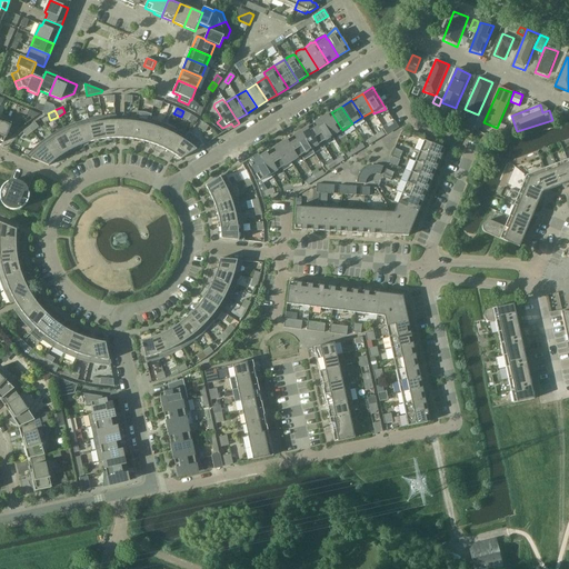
[(133,140),(145,141),(150,120),(151,115),(148,113),(142,112),(137,111),(137,118),(133,140)]
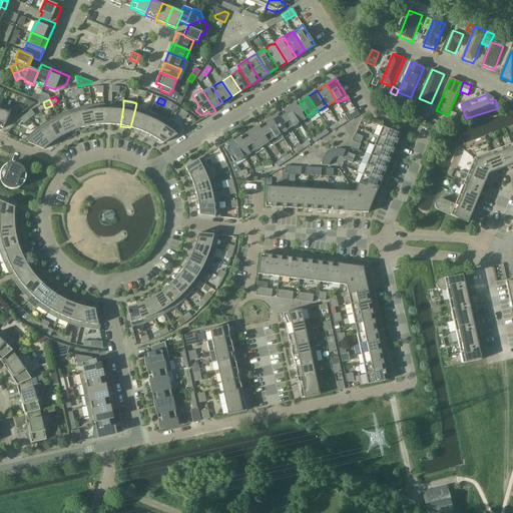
[(169,108),(172,103),(165,100),(163,105),(169,108)]
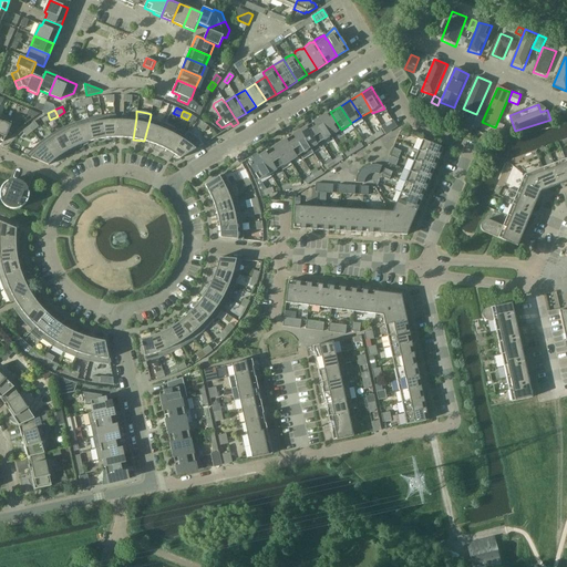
[(320,119),(330,136),(341,130),(330,112),(320,119)]
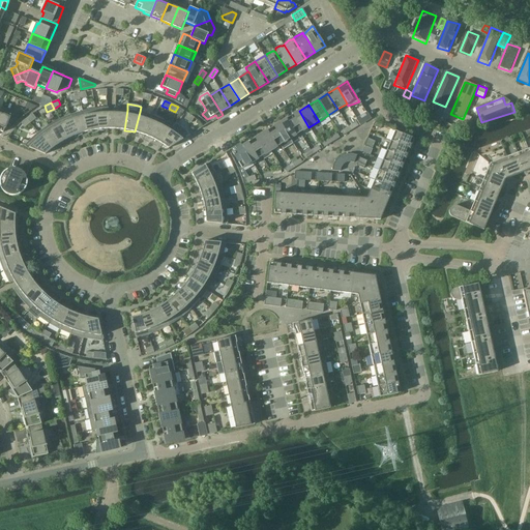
[(127,110),(115,108),(114,128),(124,130),(127,110)]
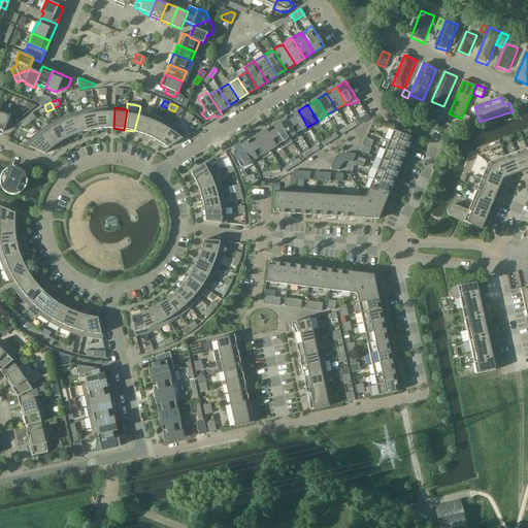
[(95,108),(83,111),(88,131),(97,129),(95,108)]
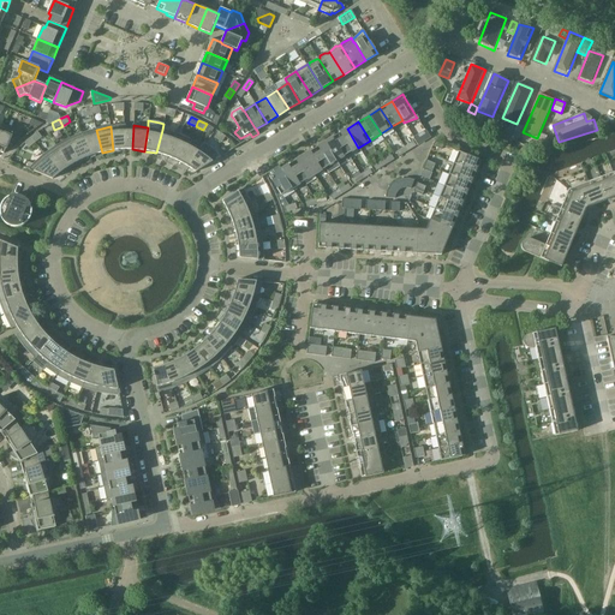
[(113,150),(125,149),(125,126),(111,126),(113,150)]
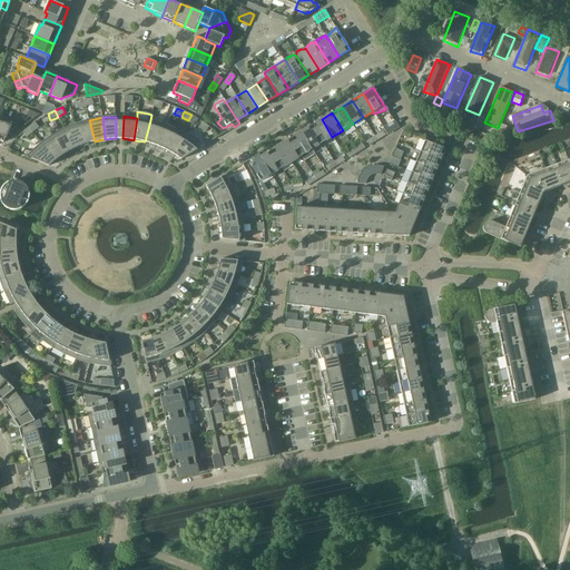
[(18,128),(18,127),(17,126),(16,125),(15,124),(13,124),(12,124),(0,118),(0,119),(0,140),(3,143),(8,133),(12,135),(18,128)]
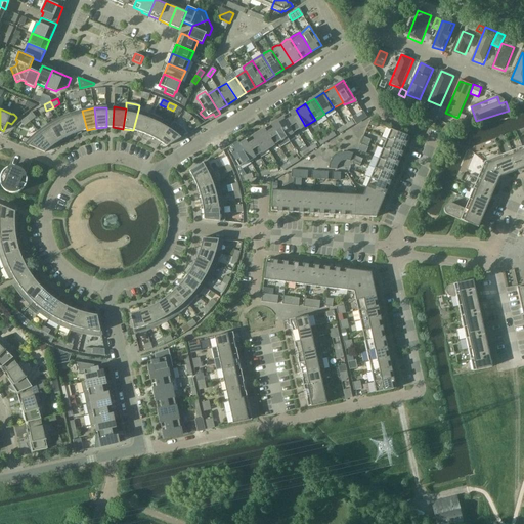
[(305,126),(296,110),(287,116),(296,131),(305,126)]
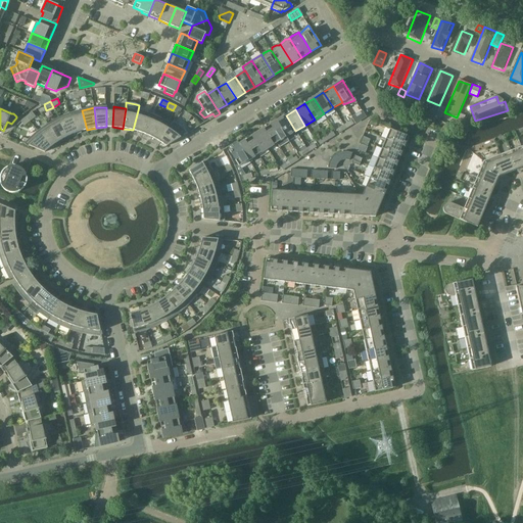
[(77,133),(87,130),(82,110),(70,113),(77,133)]
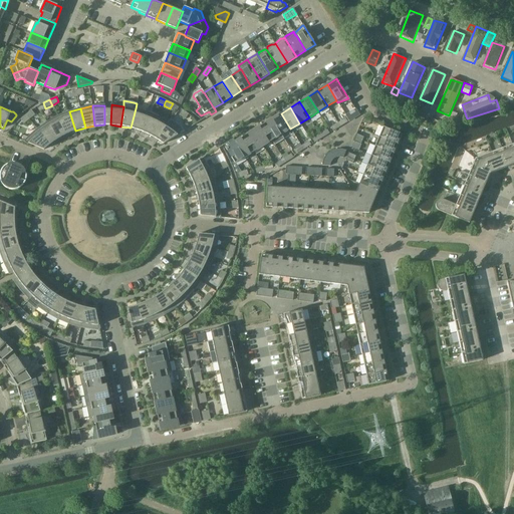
[(147,112),(136,108),(131,127),(140,131),(147,112)]
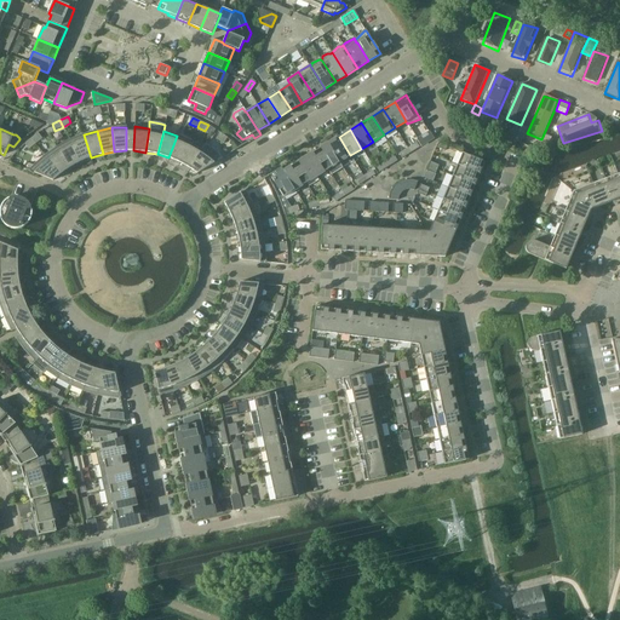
[(223,143),(228,138),(220,132),(216,138),(223,143)]
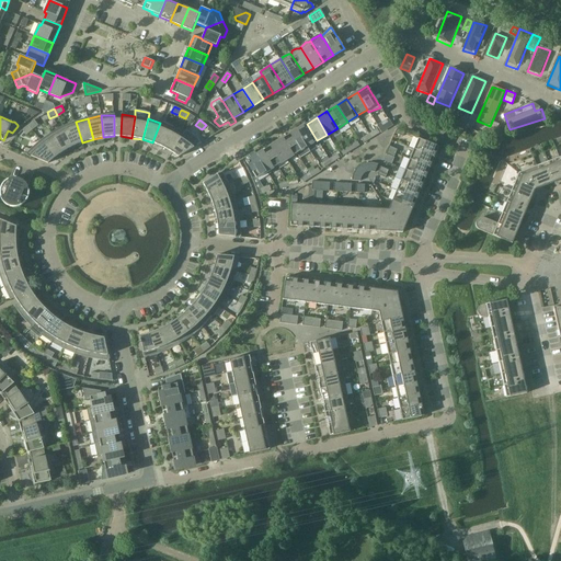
[(391,125),(388,119),(378,126),(381,132),(391,125)]
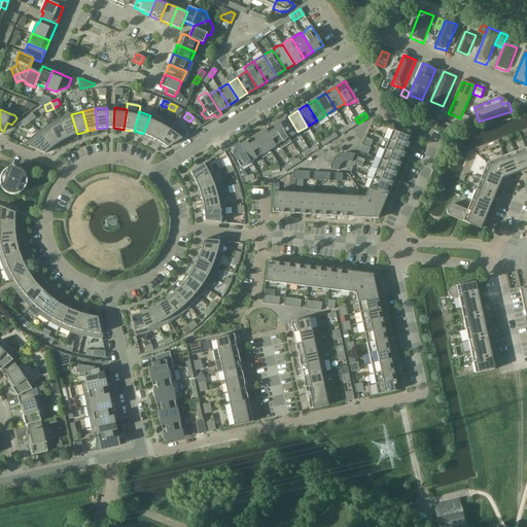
[(32,113),(27,117),(30,123),(36,117),(32,113)]
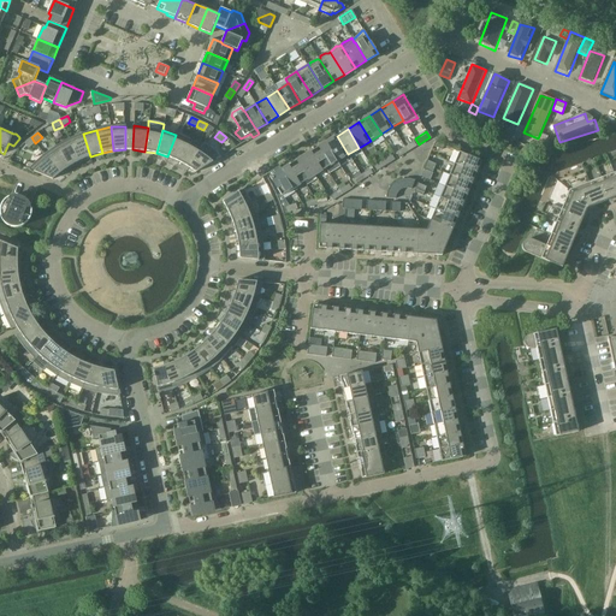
[(90,157),(83,134),(69,140),(80,161),(90,157)]
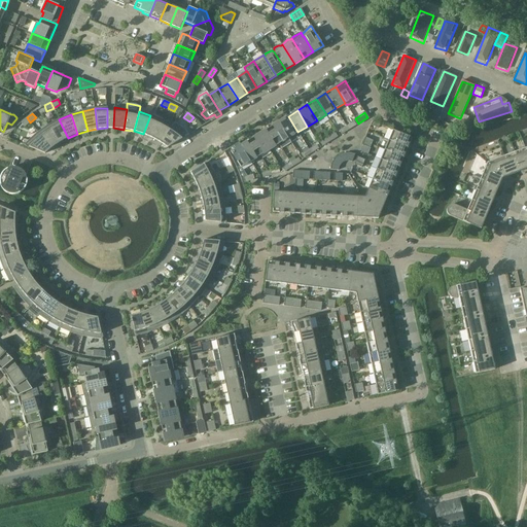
[(150,115),(143,134),(152,138),(162,119),(150,115)]
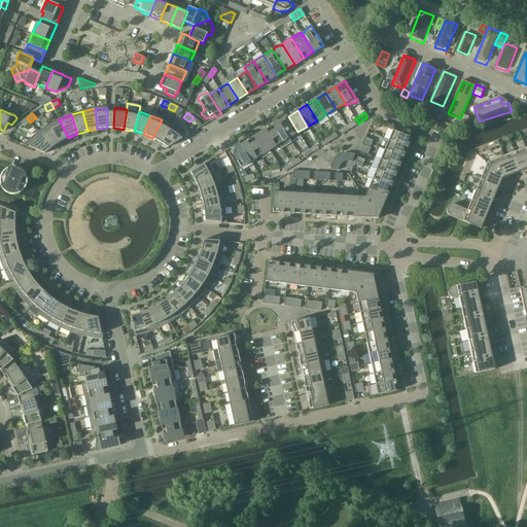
[(279,123),(288,138),(297,132),(288,116),(279,123)]
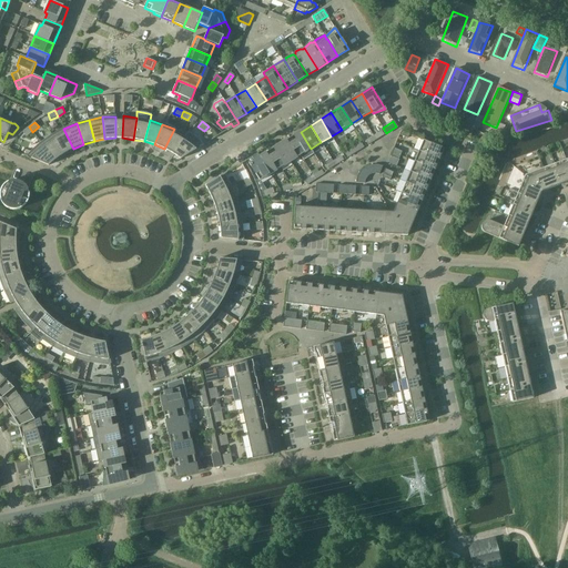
[(29,127),(22,132),(27,137),(32,132),(29,127)]
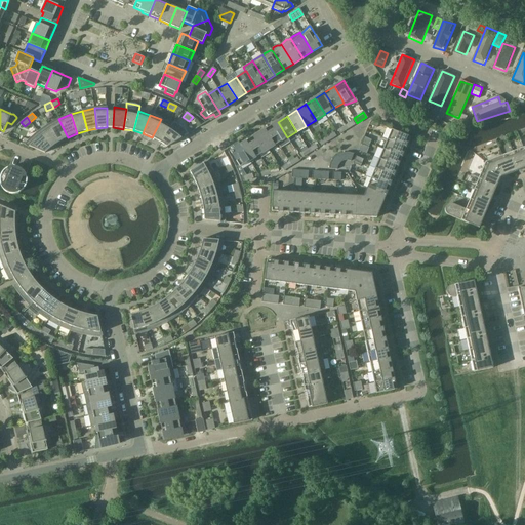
[(68,137),(58,119),(48,125),(59,143),(68,137)]
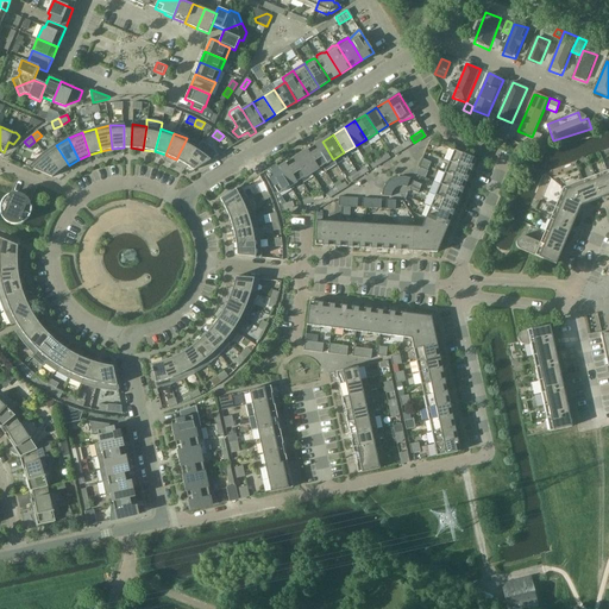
[(176,159),(187,165),(200,145),(187,138),(176,159)]
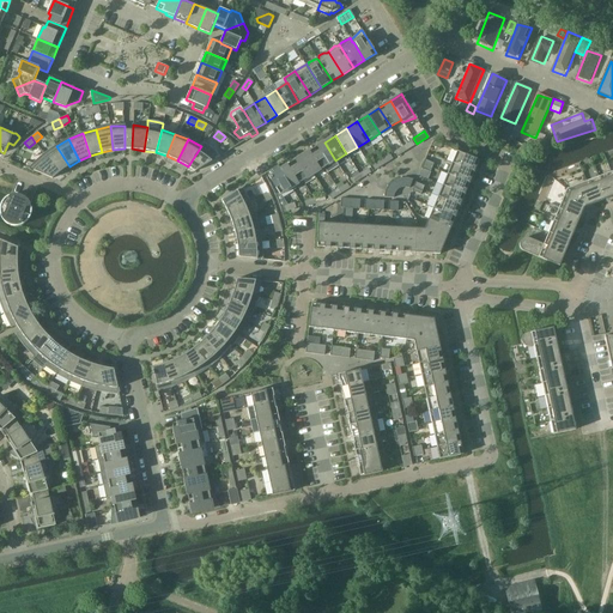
[(188,167),(195,171),(220,156),(216,151),(212,149),(208,145),(204,143),(201,146),(188,167)]
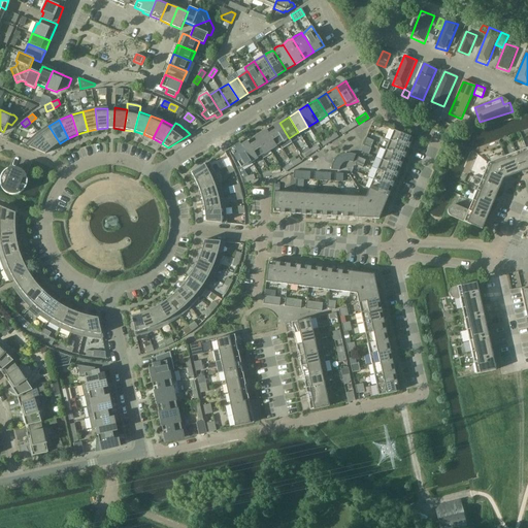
[(289,138),(279,123),(269,128),(279,144),(282,149),(292,142),(289,138)]
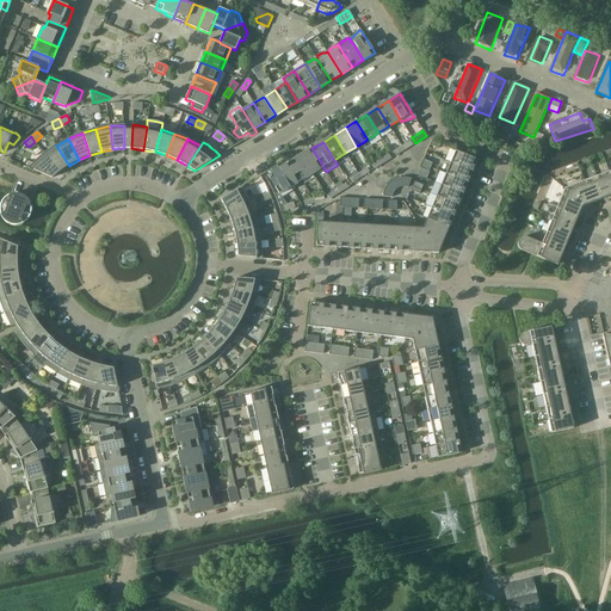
[(56,146),(44,154),(60,172),(69,166),(56,146)]
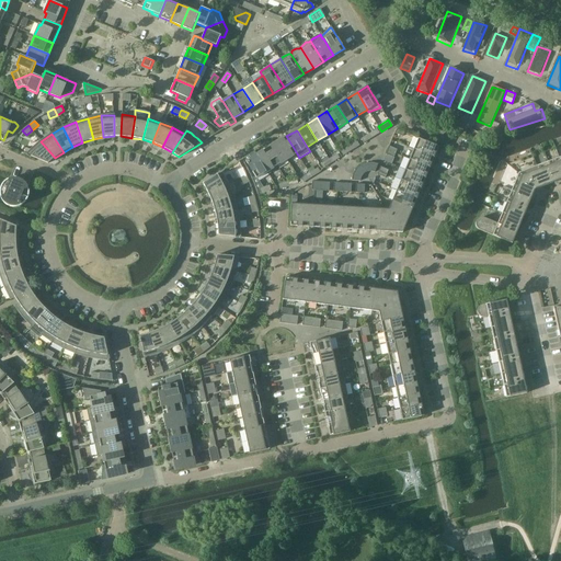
[(276,142),(287,159),(297,153),(286,136),(276,142)]
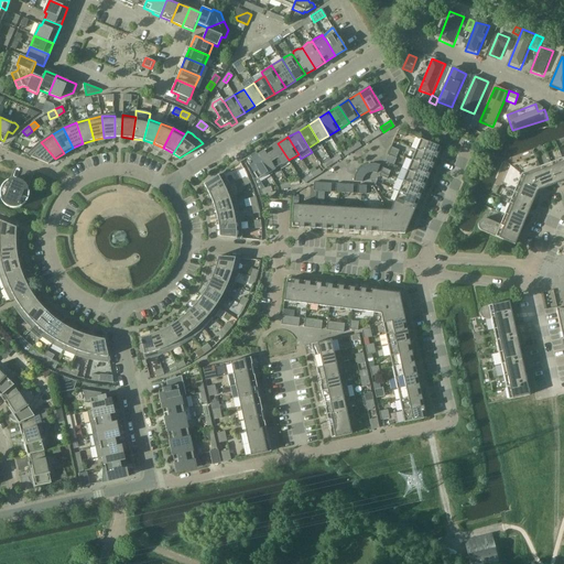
[(415,150),(436,159),(441,148),(421,139),(415,150)]
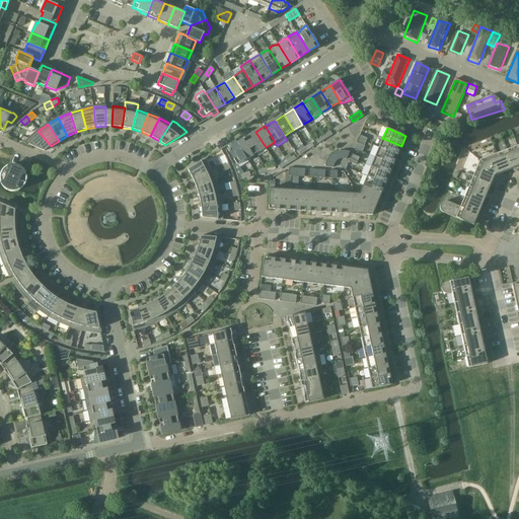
[(45,151),(51,146),(38,131),(24,143),(45,151)]
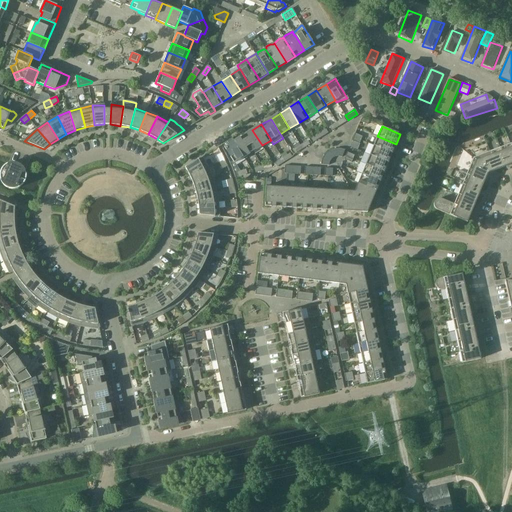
[(243,136),(253,151),(262,145),(252,130),(243,136)]
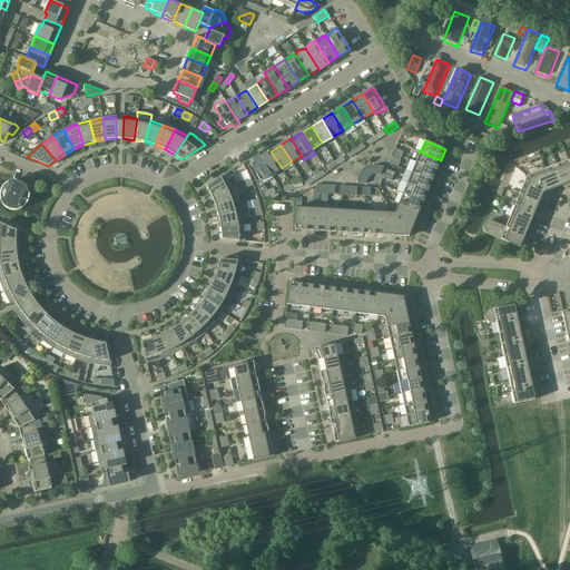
[(261,157),(272,175),(282,168),(271,151),(261,157)]
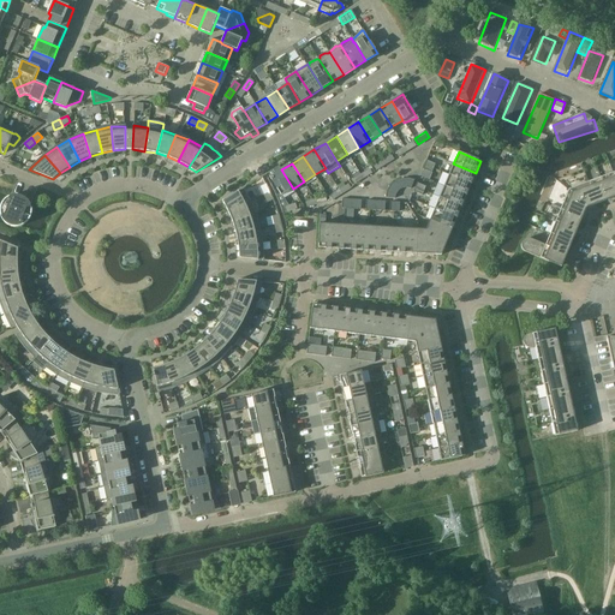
[(476,173),(453,163),(448,174),(471,184),(476,173)]
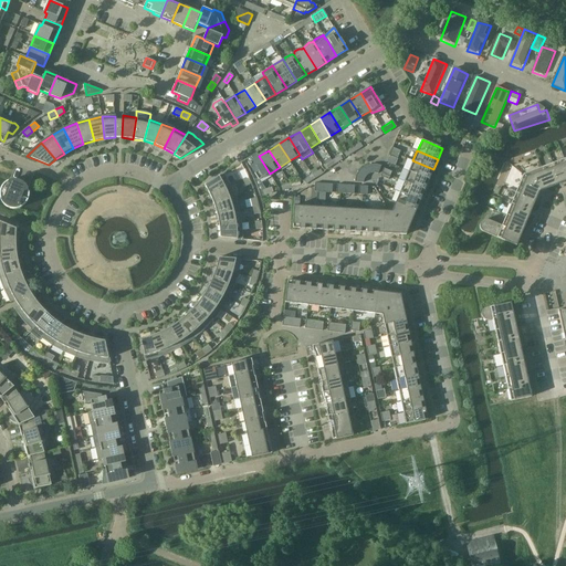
[(257,153),(251,156),(253,160),(248,163),(259,180),(270,174),(259,156),(257,153)]
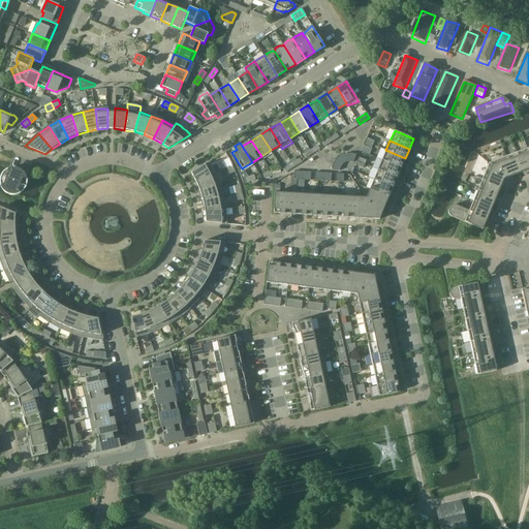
[(374,145),(371,151),(377,153),(380,147),(374,145)]
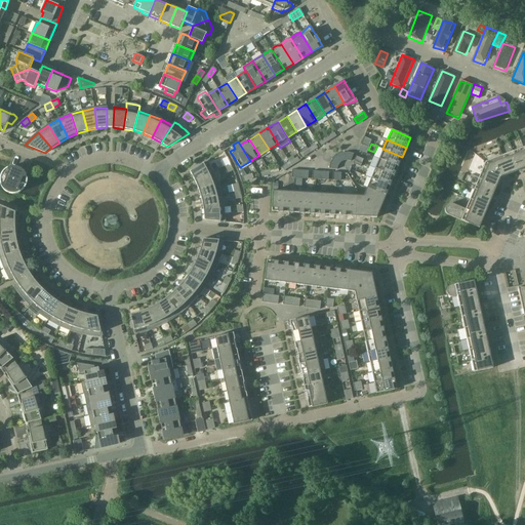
[(514,152),(503,155),(511,174),(521,170),(524,168),(524,149),(524,148),(514,152)]
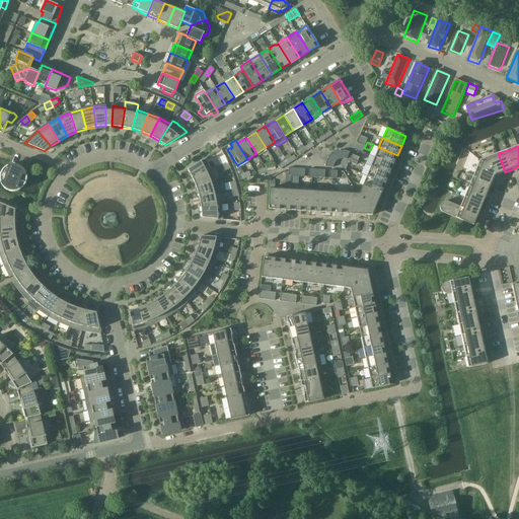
[(374,157),(393,165),(397,155),(378,147),(374,157)]
